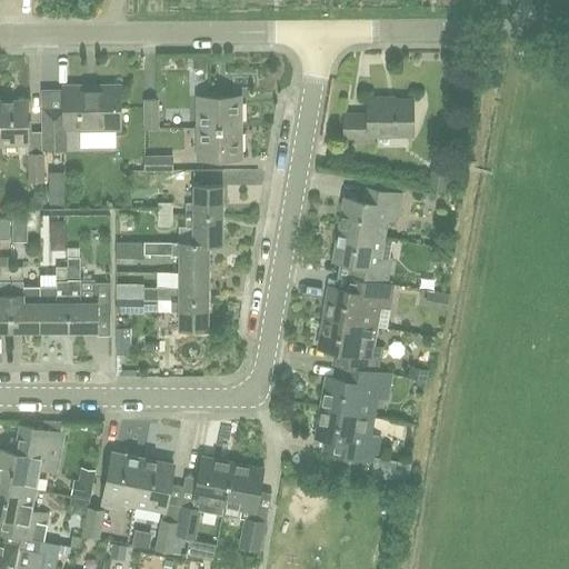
[(193,59),(193,70),(206,70),(206,59),(193,59)]
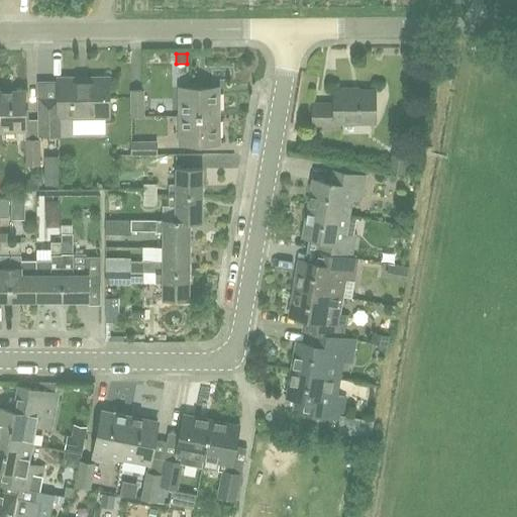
[(106,79),(56,79),(57,110),(37,111),(37,136),(39,136),(57,136),(57,118),(107,116),(106,79)]
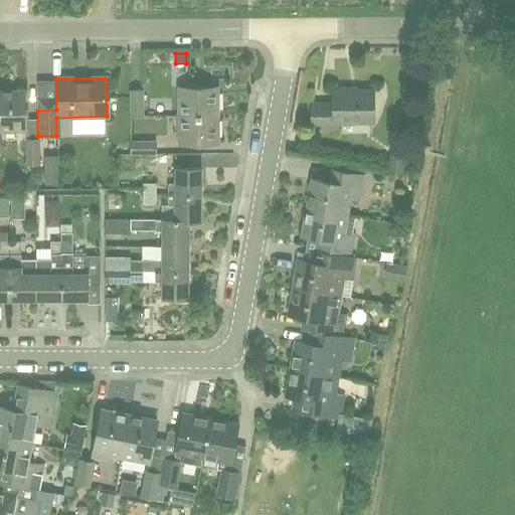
[(178,88),(178,117),(218,116),(218,88),(178,88)]
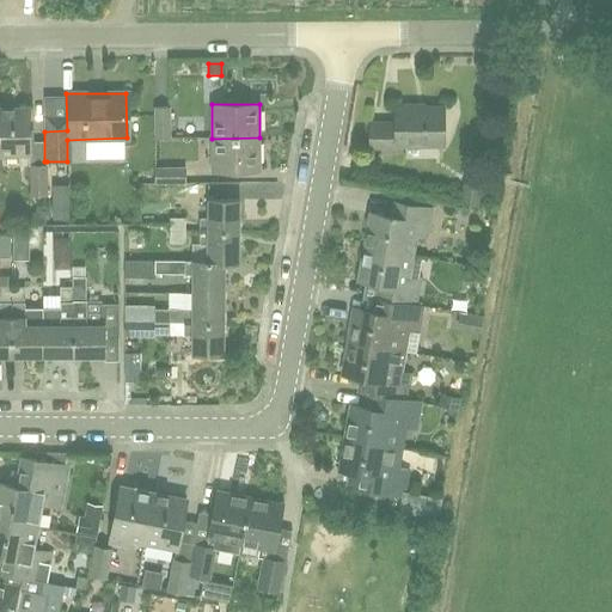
[(401,146),(442,146),(442,108),(416,108),(416,105),(395,105),(395,123),(369,123),(369,153),(402,153),(401,146)]
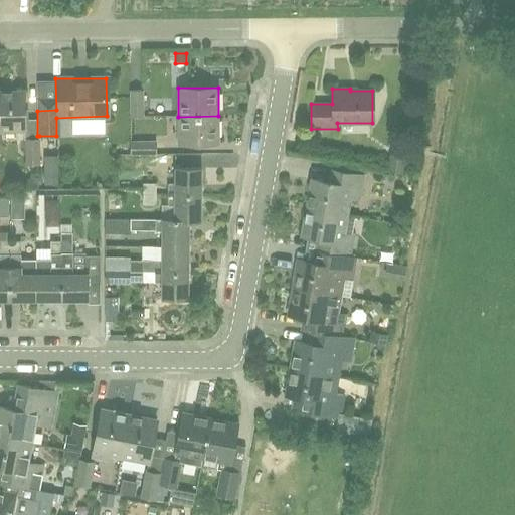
[(130,90),(130,117),(143,116),(143,90),(130,90)]
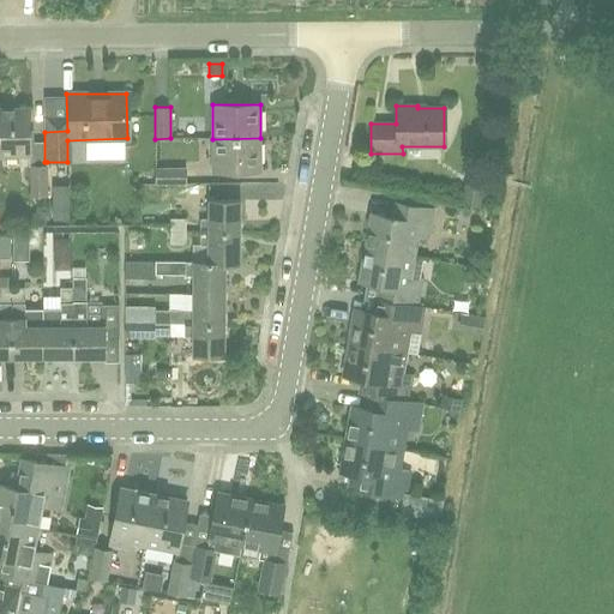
[(26,109),(0,109),(0,157),(26,157),(26,109)]
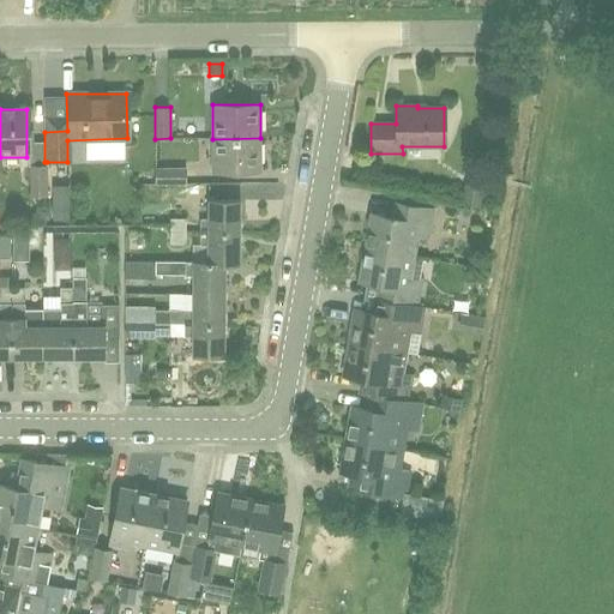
[(260,138),(212,139),(212,172),(260,172),(260,138)]
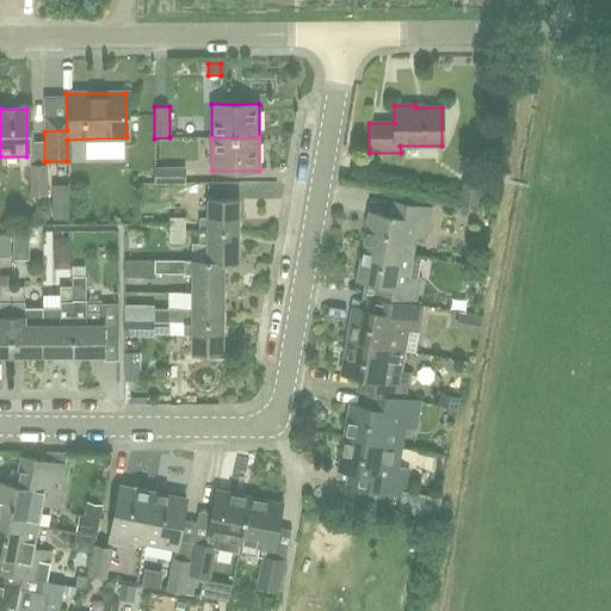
[(44,161),(30,161),(30,196),(43,196),(48,196),(47,161),(44,161)]
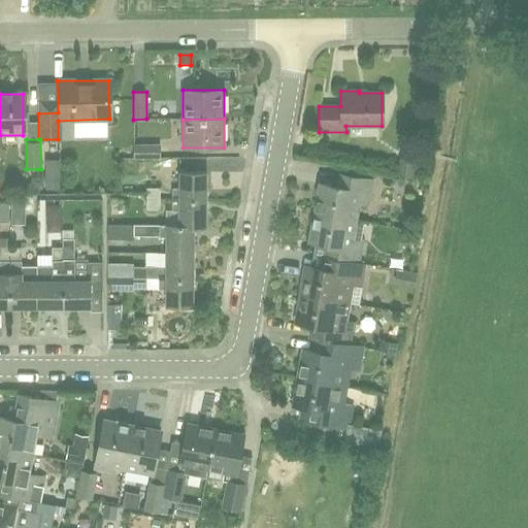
[(160,158),(160,144),(133,144),(133,158),(160,158)]
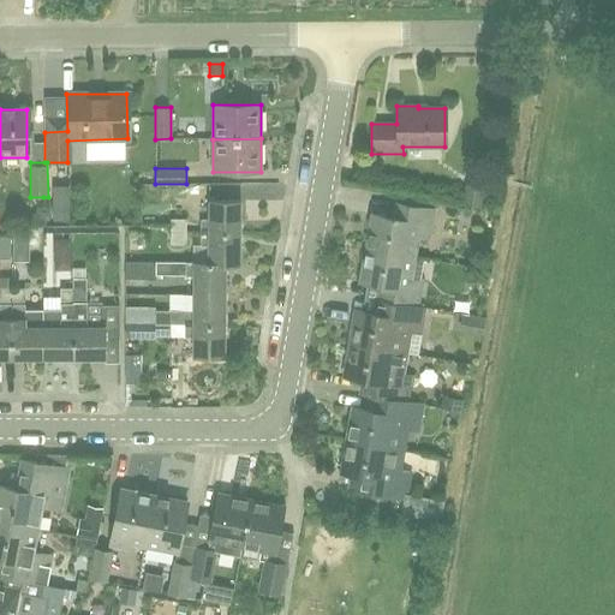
[(352,199),(377,202),(378,186),(353,184),(352,199)]
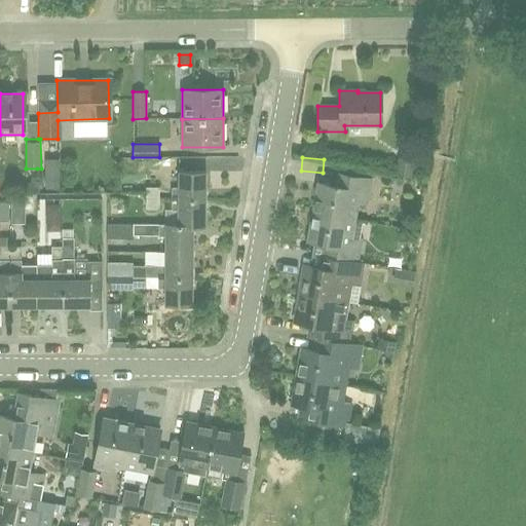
[(60,159),(44,159),(45,189),(60,189),(60,159)]
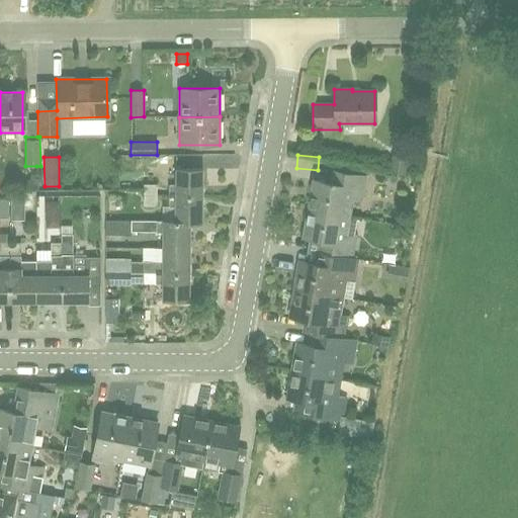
[(167,195),(200,195),(200,169),(174,169),(174,185),(167,185),(167,195)]
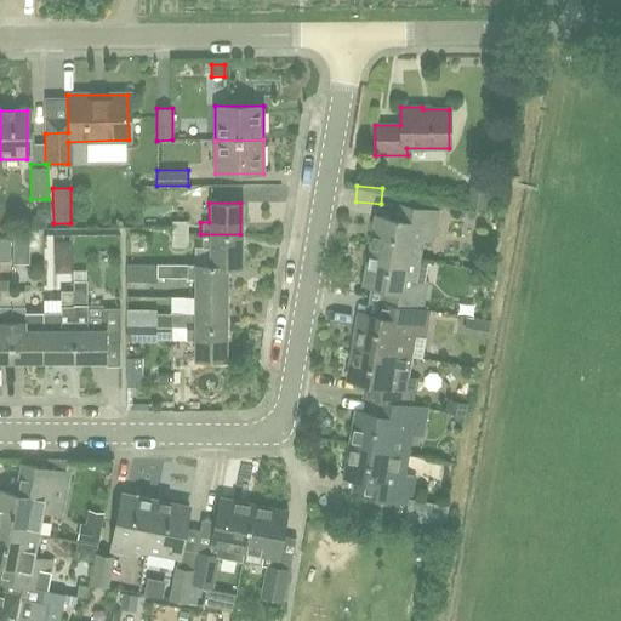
[(369,251),(416,260),(420,237),(432,239),(437,212),(399,206),(396,220),(375,216),(369,251)]
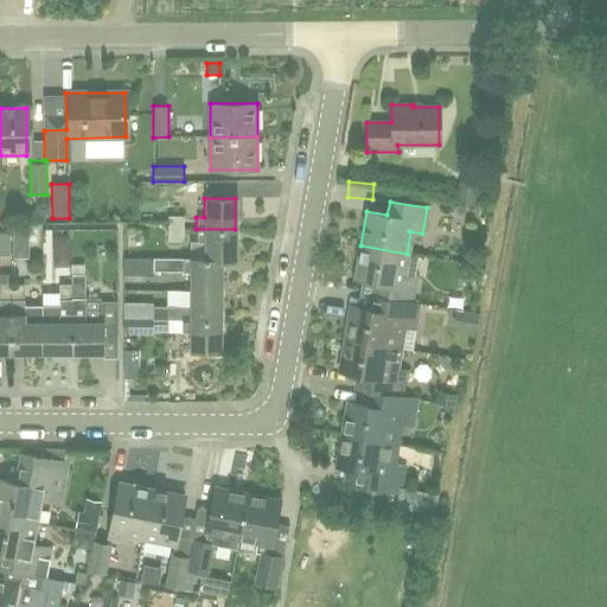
[(168,216),(168,229),(183,229),(183,217),(168,216)]
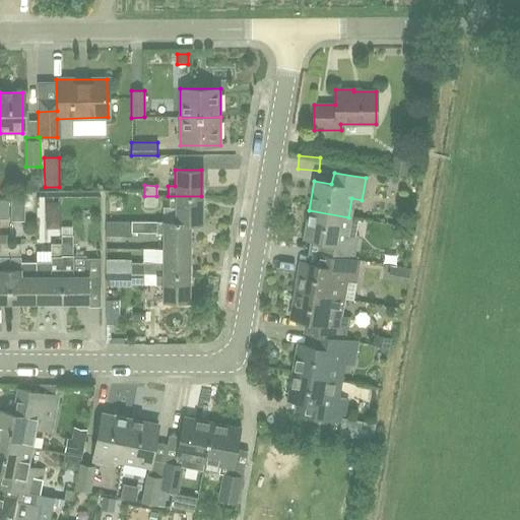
[(156,196),(144,196),(144,206),(156,207),(156,196)]
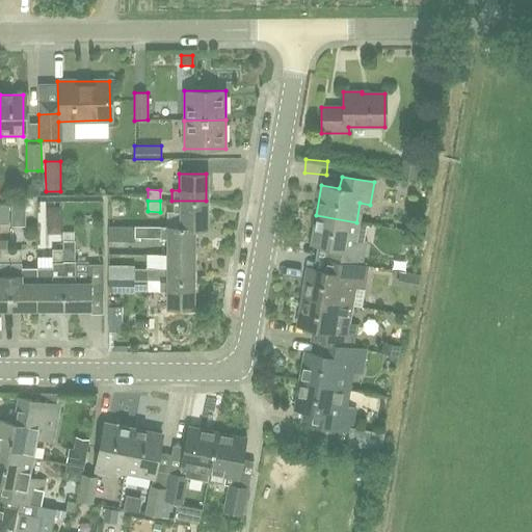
[(206,201),(171,201),(171,212),(179,212),(179,227),(179,228),(193,228),(193,229),(206,229),(206,201)]
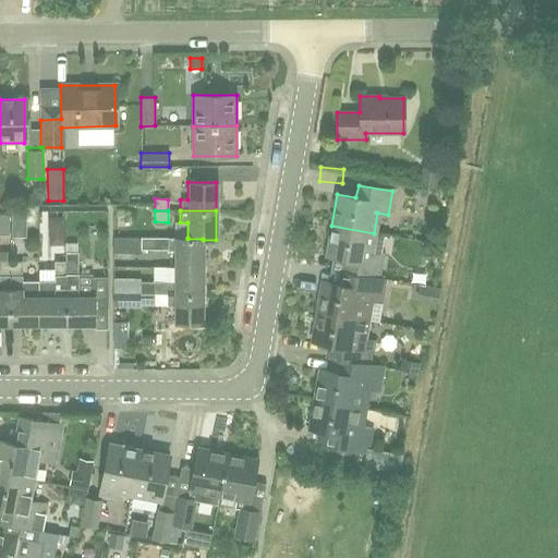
[(374,233),(331,226),(326,256),(344,258),(343,270),(341,270),(341,271),(384,278),(378,277),(381,254),(371,253),(374,233)]
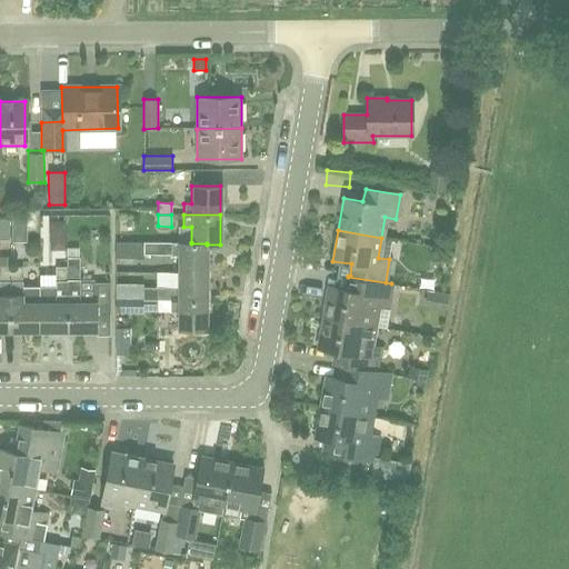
[(129,243),(116,242),(116,252),(129,252),(129,243)]
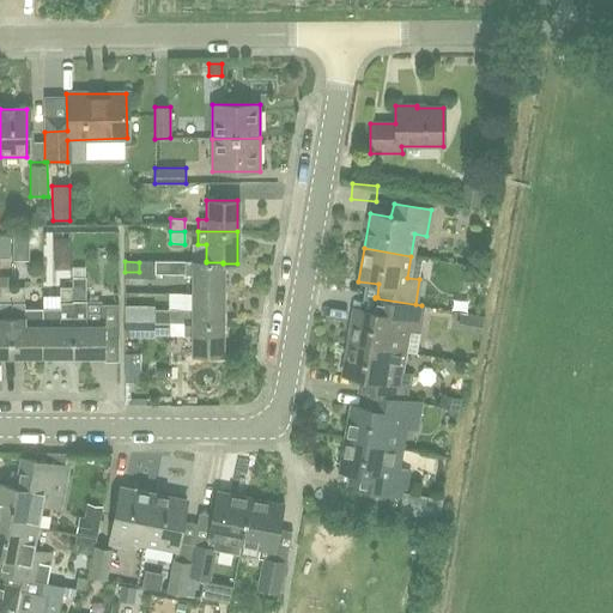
[(183,274),(183,261),(156,261),(155,274),(183,274)]
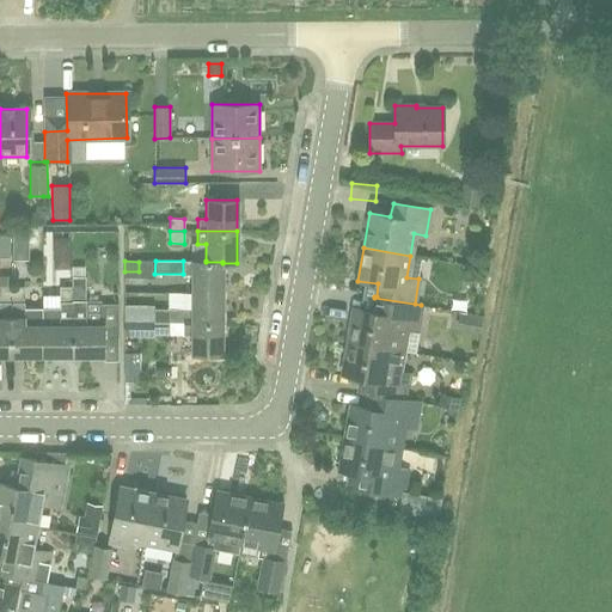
[(206,262),(206,261),(183,261),(183,274),(183,276),(191,276),(191,293),(222,292),(222,263),(222,262),(206,262)]
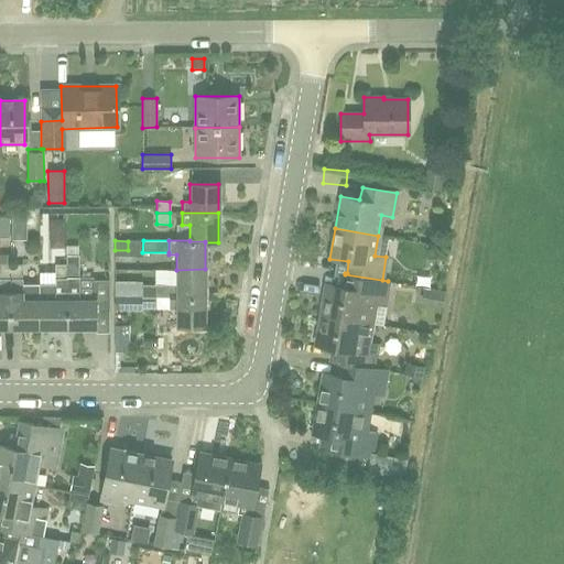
[(0,328),(10,328),(9,255),(0,253),(0,328)]
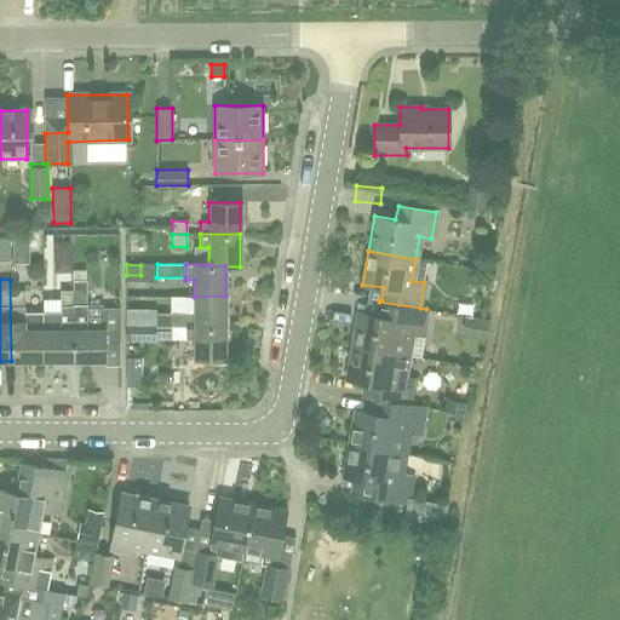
[(41,361),(40,313),(26,313),(24,305),(24,291),(12,291),(12,279),(10,280),(11,361),(41,361)]
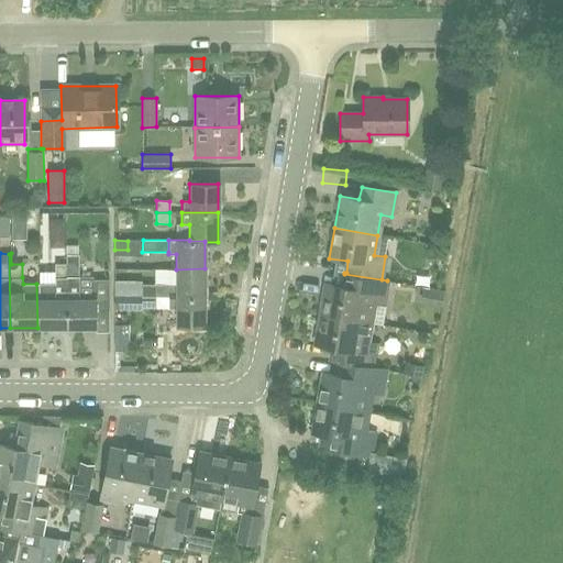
[(109,310),(109,279),(94,279),(94,298),(79,298),(79,276),(78,276),(79,255),(66,255),(66,264),(65,264),(66,328),(96,328),(96,310),(109,310)]
